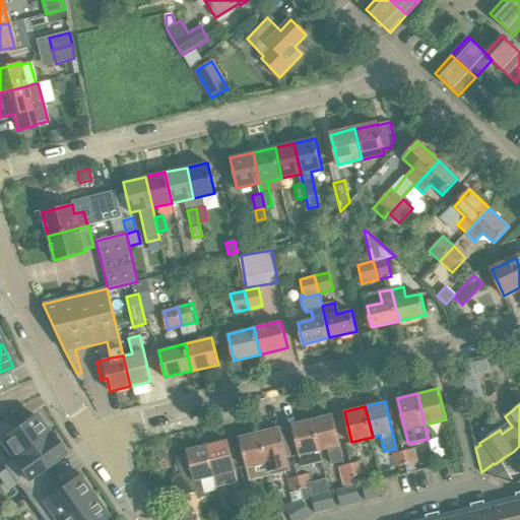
[(48,434),(34,414),(11,430),(4,419),(0,421),(0,458),(4,464),(3,465),(4,466),(49,434),(49,433),(48,434)]
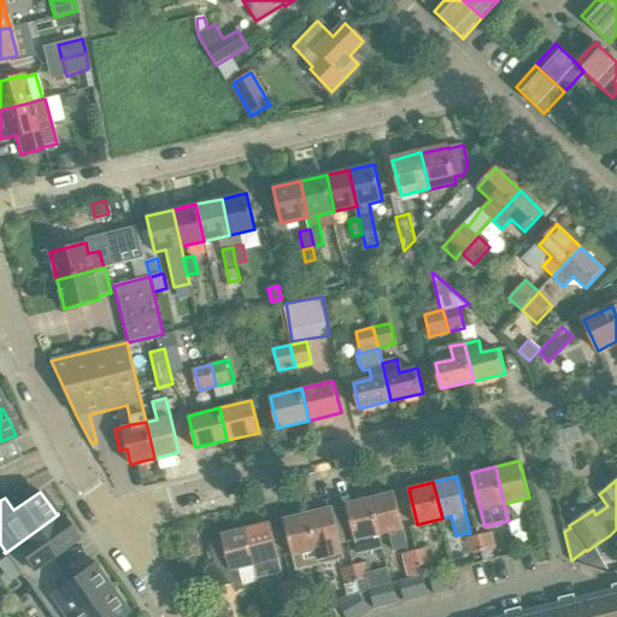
[(380,534),(388,532),(393,551),(409,547),(394,492),(370,497),(380,534)]
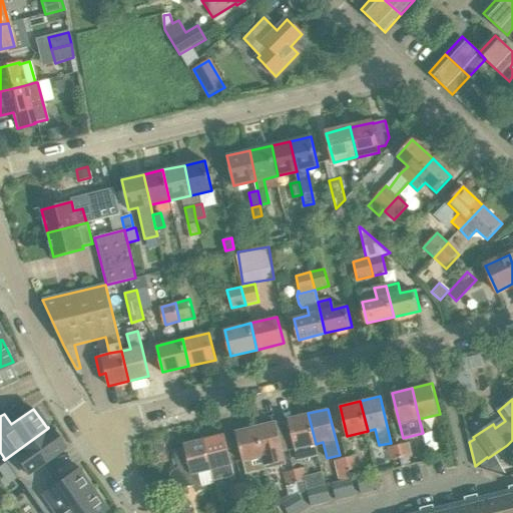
[(308,413),(288,418),(296,449),(299,461),(319,456),(316,444),(308,413)]
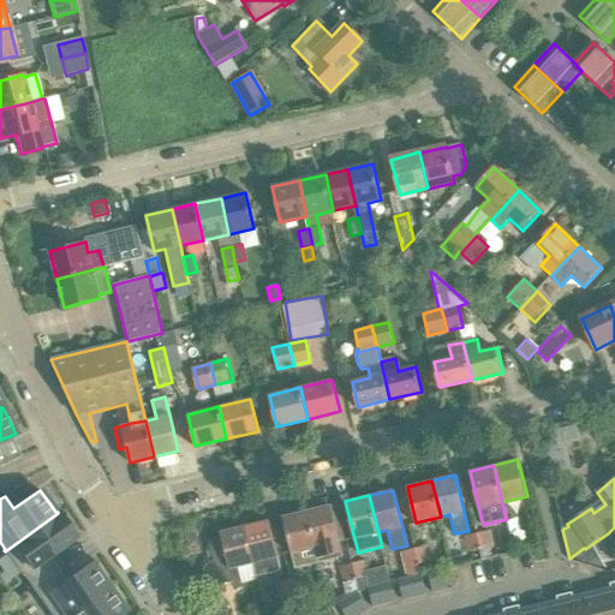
[(332,506),(308,511),(320,562),(344,556),(332,506)]
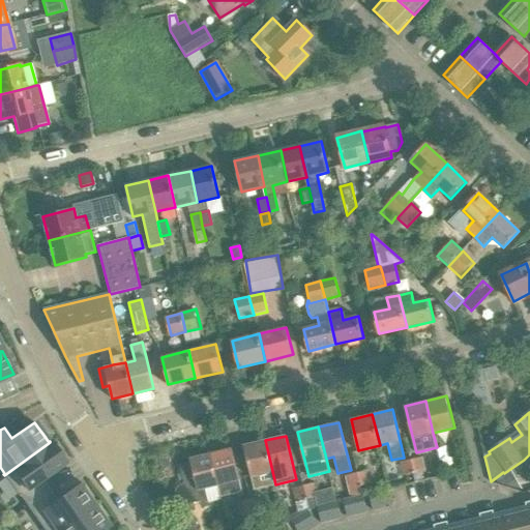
[(243,445),(255,491),(275,486),(275,484),(265,440),(243,445)]
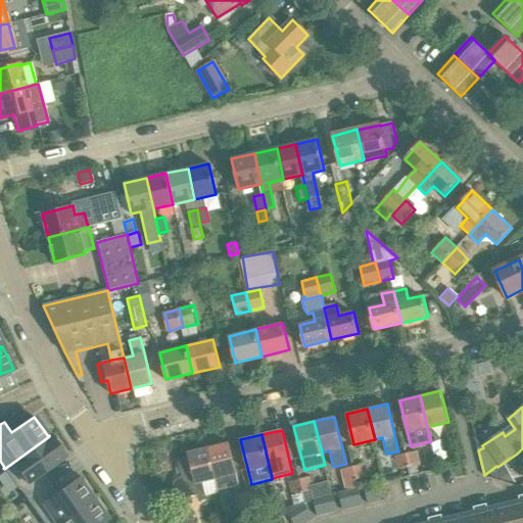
[(63,457),(49,436),(4,469),(18,489),(19,488),(27,498),(48,483),(40,473),(63,457)]
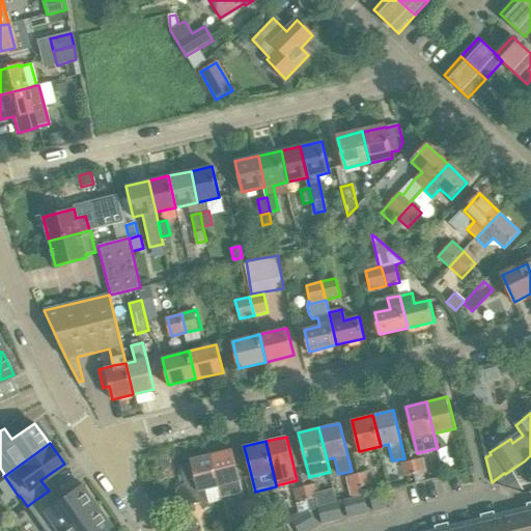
[(222,498),(243,493),(231,449),(211,454),(222,498)]
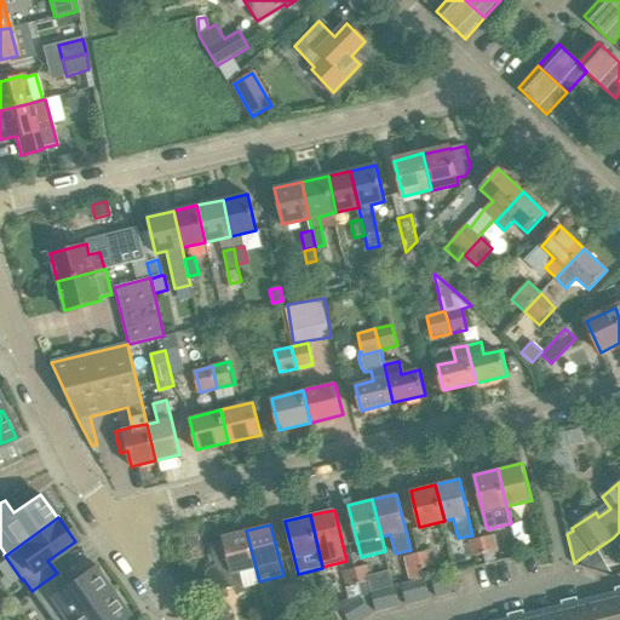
[(546,540),(543,524),(530,527),(534,544),(546,540)]
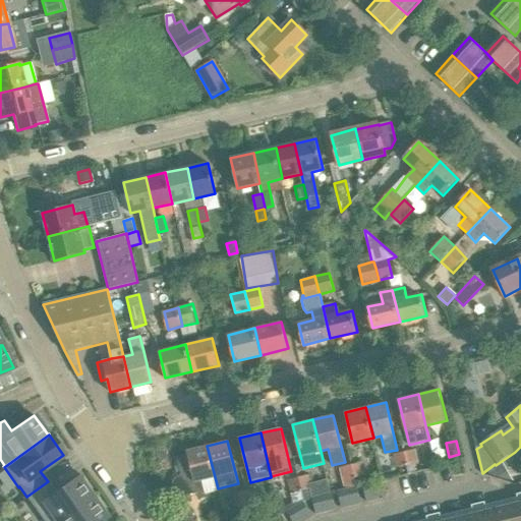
[(218,491),(207,446),(187,451),(188,455),(177,457),(181,474),(176,477),(174,481),(174,486),(176,491),(180,495),(186,495),(205,490),(206,495),(218,491)]
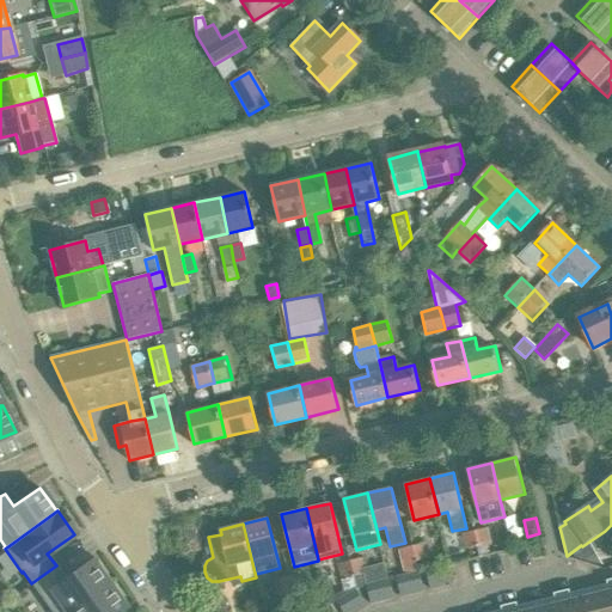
[(488,530),(475,532),(478,548),(491,544),(488,530)]
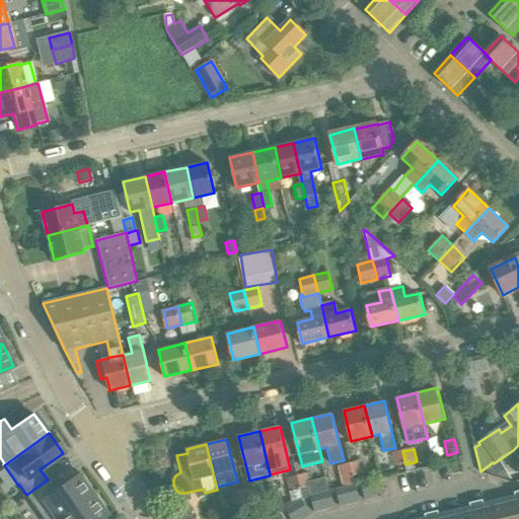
[(395,466),(405,464),(402,451),(392,454),(395,466)]
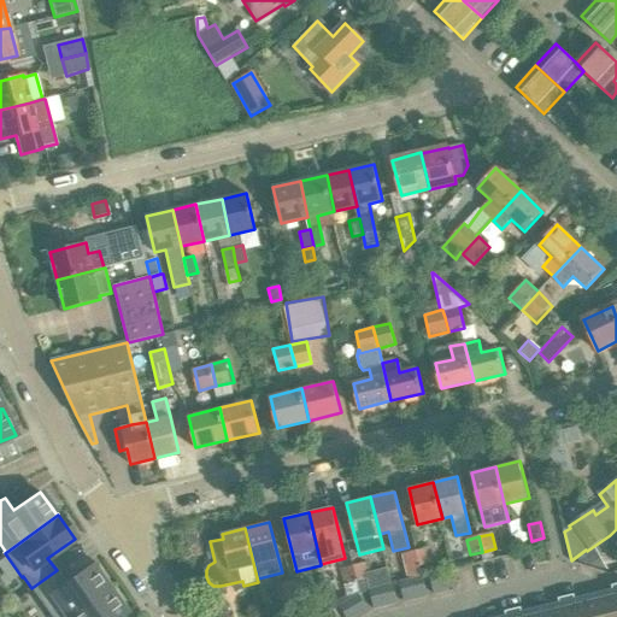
[(580,563),(609,569),(595,547),(577,558),(580,563)]
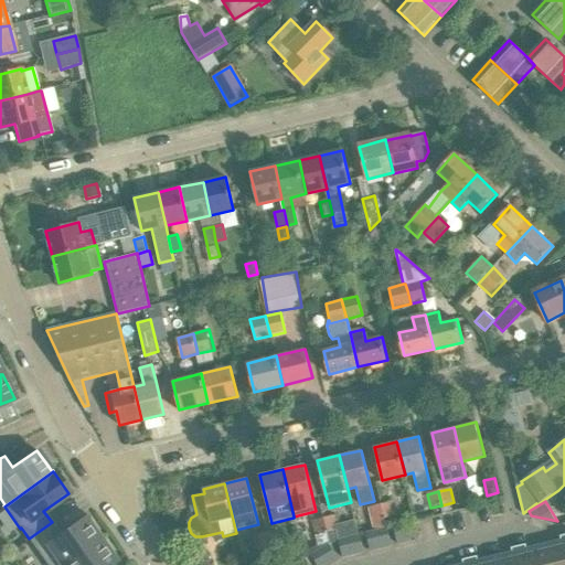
[(394,504),(382,508),(384,520),(397,516),(394,504)]
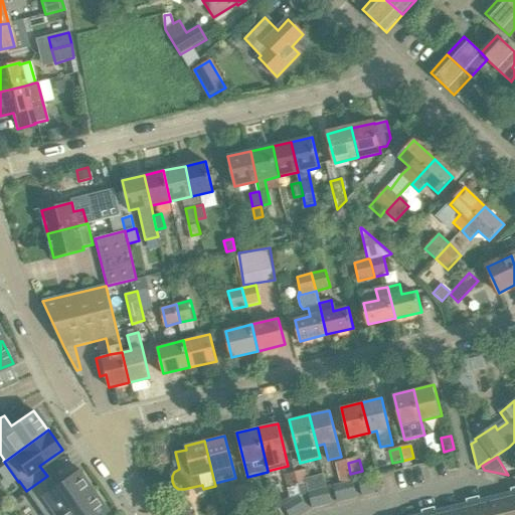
[(350,474),(348,463),(339,465),(343,484),(352,481),(350,474)]
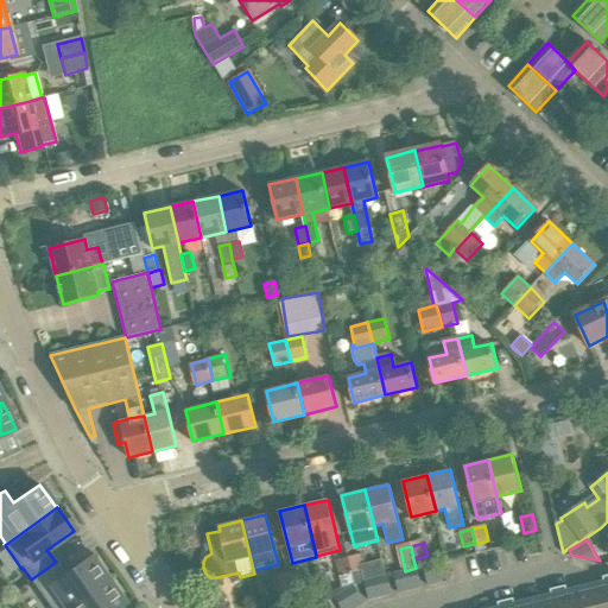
[(64,575),(56,562),(31,580),(50,607),(65,607),(107,580),(103,575),(107,572),(96,559),(94,561),(90,556),(64,575)]
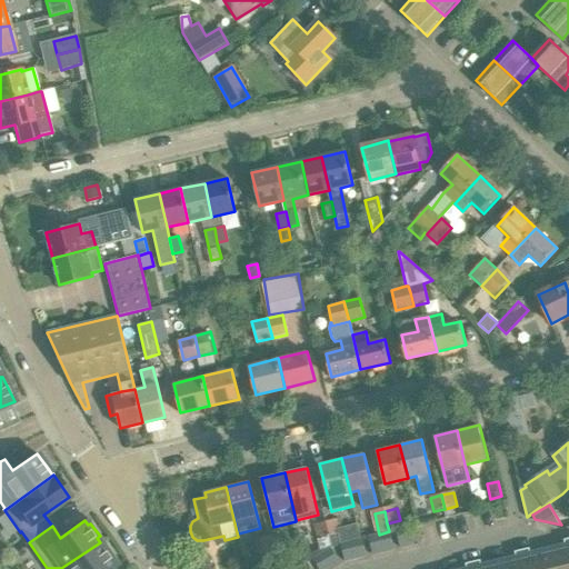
[(339,520),(327,523),(332,548),(341,543),(345,542),(361,538),(357,523),(340,528),(339,520)]
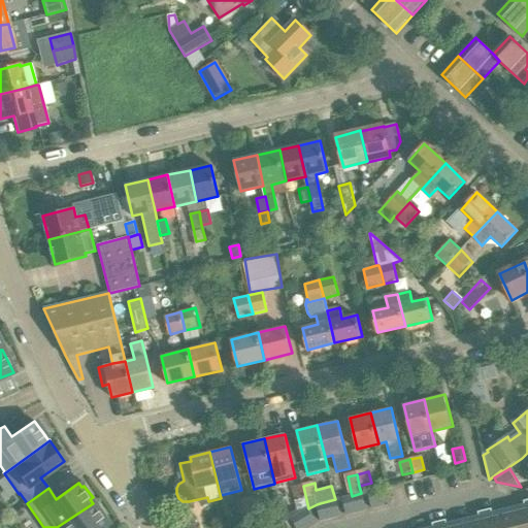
[(299,514),(308,508),(303,486),(291,489),(299,514)]
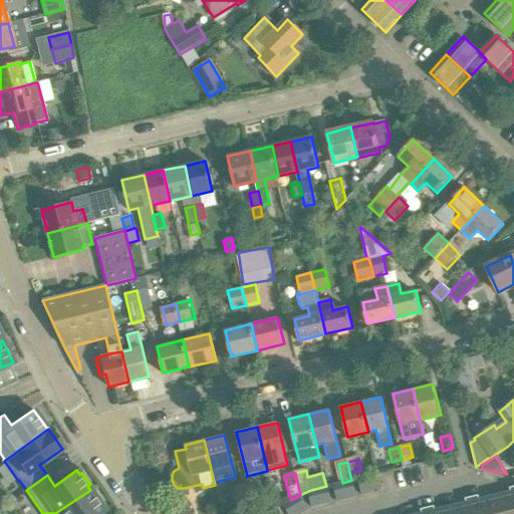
[(376,475),(363,478),(357,479),(361,495),(380,490),(376,475)]
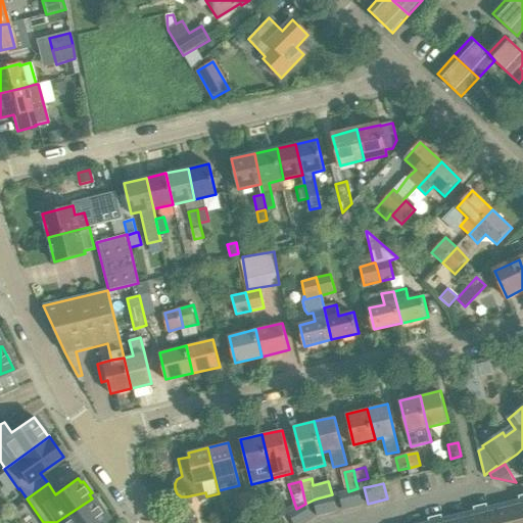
[(358,488),(348,491),(339,493),(342,510),(362,505),(358,488)]
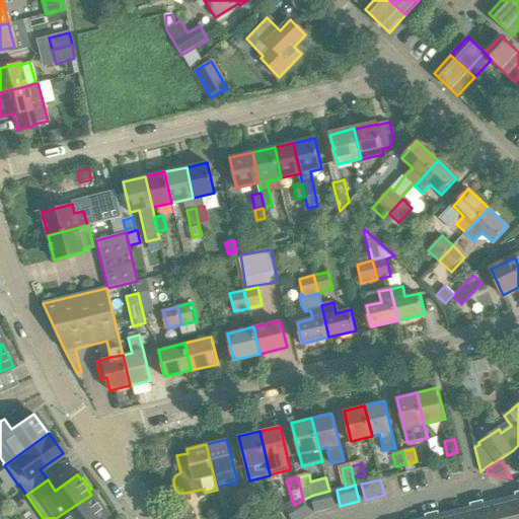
[(256,486),(245,489),(248,502),(260,499),(256,486)]
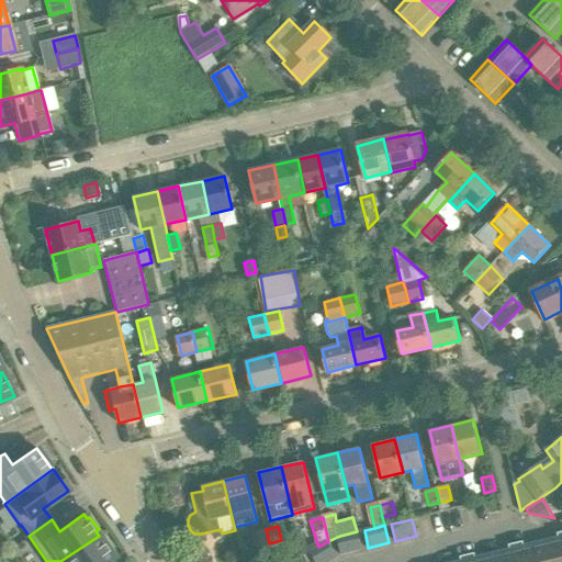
[(269,543),(266,529),(254,532),(257,546),(269,543)]
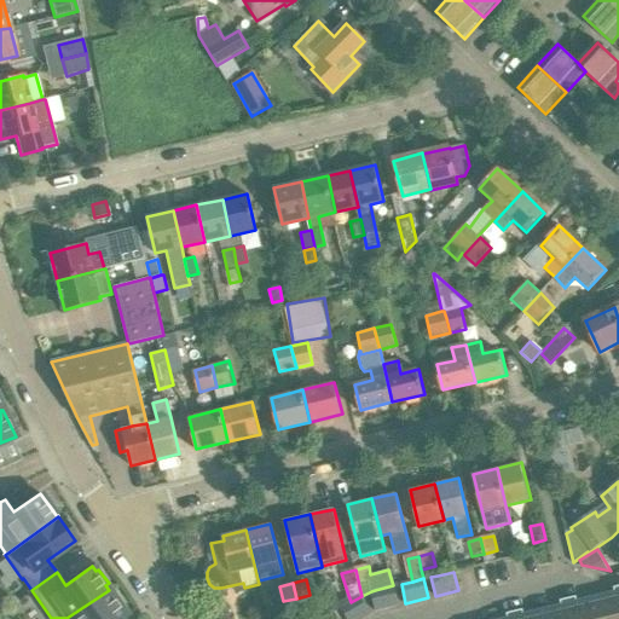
[(618,618),(618,584),(614,585),(617,596),(579,605),(577,594),(561,599),(563,608),(525,618),(522,607),(507,611),(508,618),(618,618)]
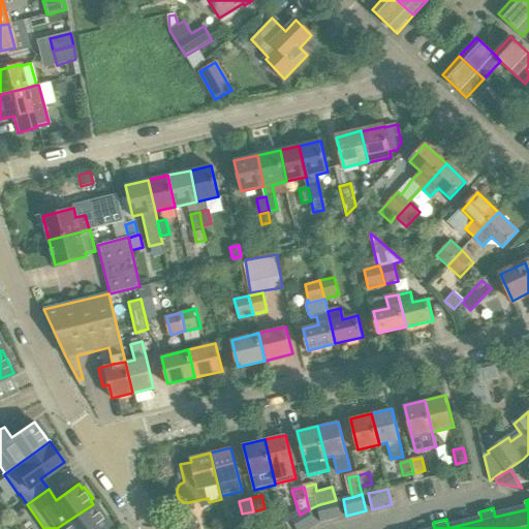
[(337,500),(320,504),(317,505),(321,522),(340,517),(337,500)]
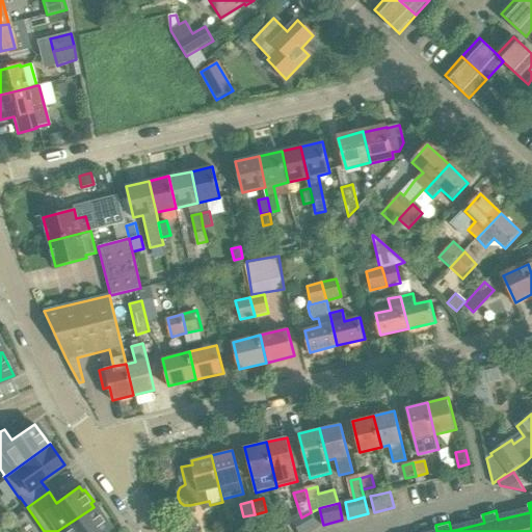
[(97,511),(94,507),(57,531),(101,531),(108,528),(105,523),(107,521),(99,509),(97,511)]
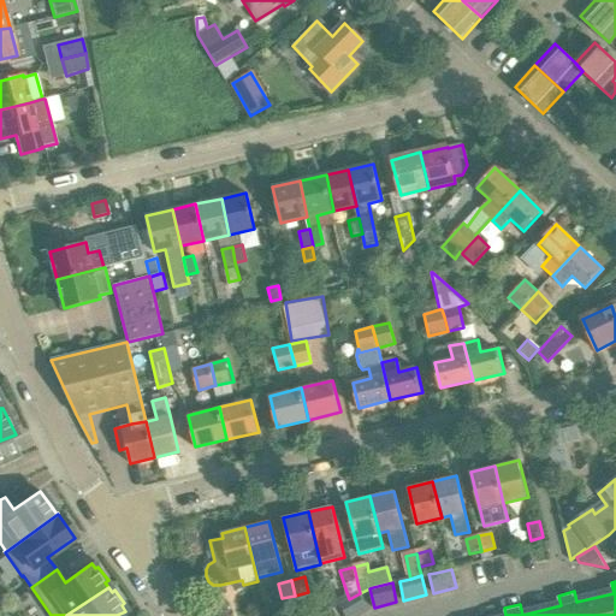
[(360,593),(349,599),(339,605),(345,615),(359,615),(369,610),(360,593)]
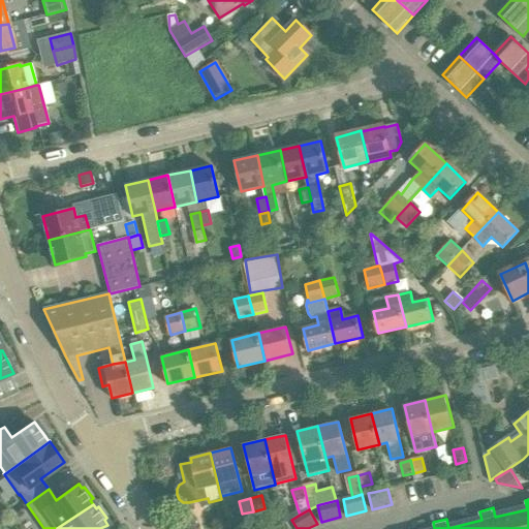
[(280,516),(263,526),(266,528),(275,528),(285,524),(280,516)]
